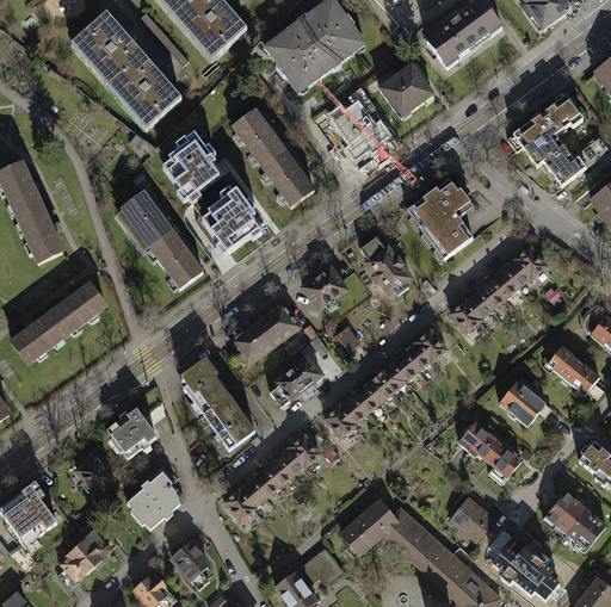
[(171,0),(217,55),(246,30),(221,0),(171,0)]
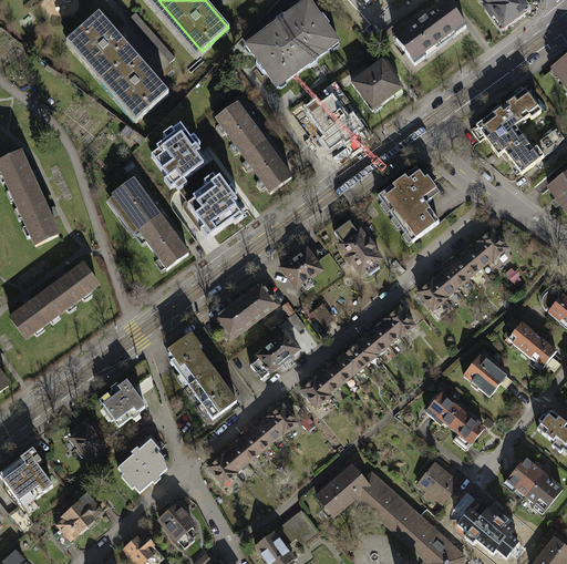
[(301,0),(246,41),(277,85),(342,38),(315,0),(301,0)]
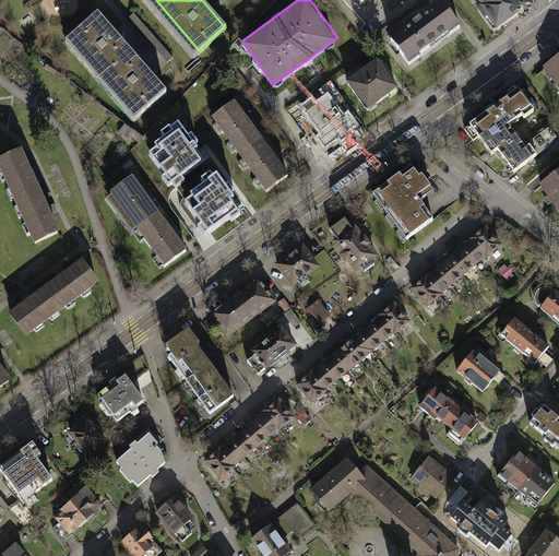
[(441,0),(393,36),(411,60),(459,24),(441,0)]
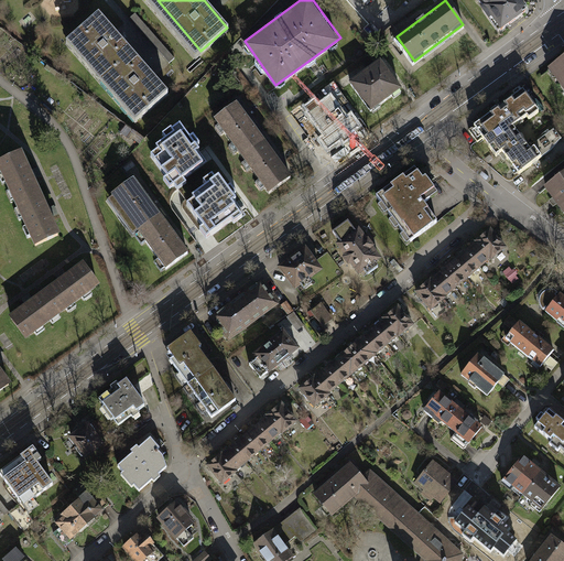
[(484,0),(486,2),(481,7),(488,17),(491,14),(500,28),(525,10),(527,6),(524,1),(523,0),(484,0)]
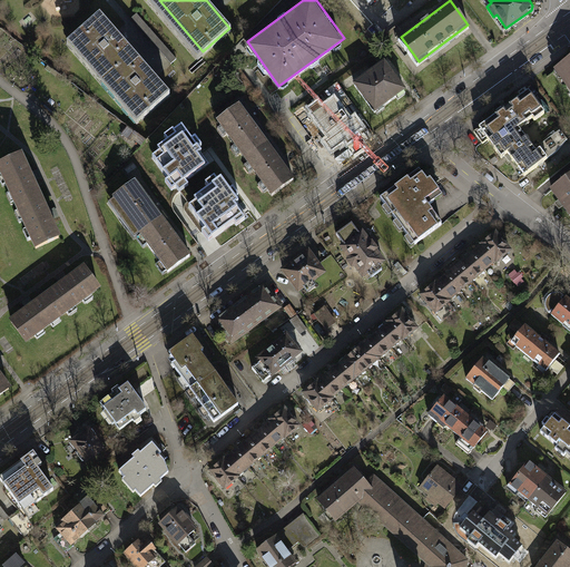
[(137,11),(133,15),(172,59),(176,55),(137,11)]
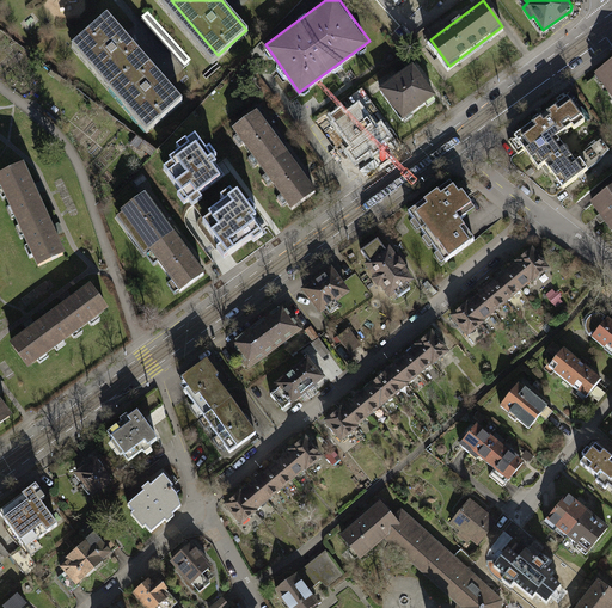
[(151,124),(181,100),(109,13),(78,38),(151,124)]
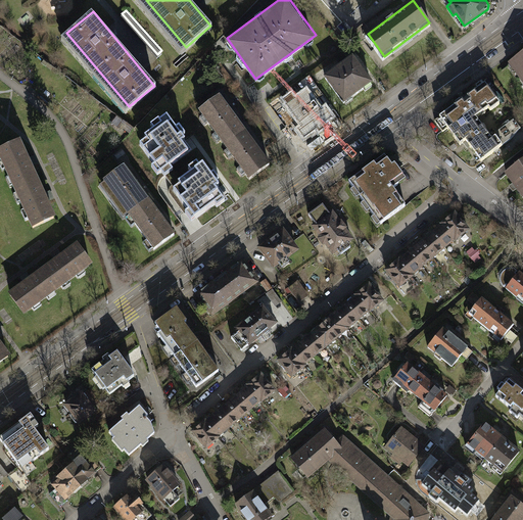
[(355,52),(326,75),(344,100),(375,79),(355,52)]
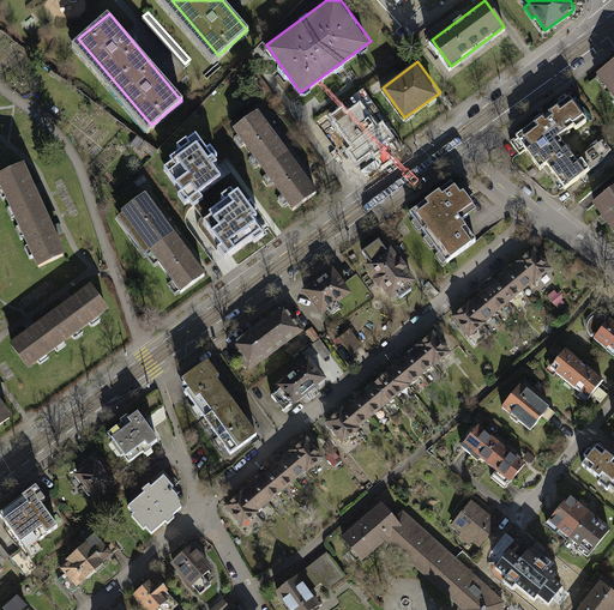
[(613,61),(602,71),(608,80),(607,85),(613,92),(613,61)]
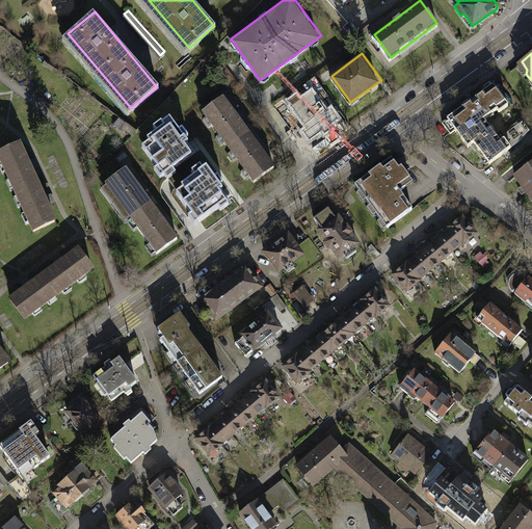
[(495,83),(444,121),(451,131),(456,127),(458,130),(473,118),(476,124),(485,117),(499,107),(501,109),(510,103),(495,83)]
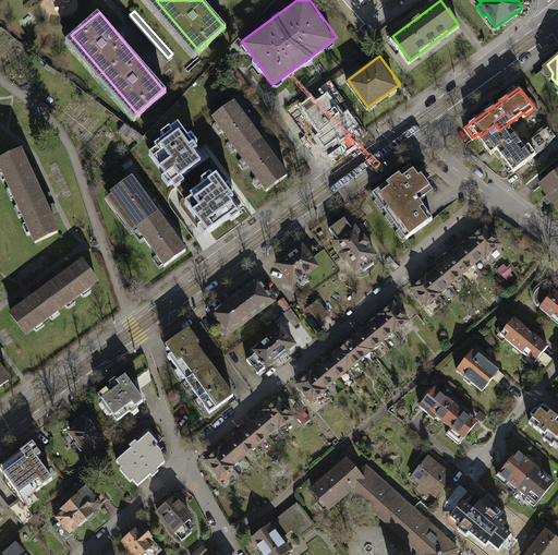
[(312,97),(304,103),(307,107),(305,108),(322,131),(317,134),(325,144),(339,133),(341,136),(349,131),(347,128),(355,121),(348,111),(343,115),(327,94),(315,101),(312,97)]
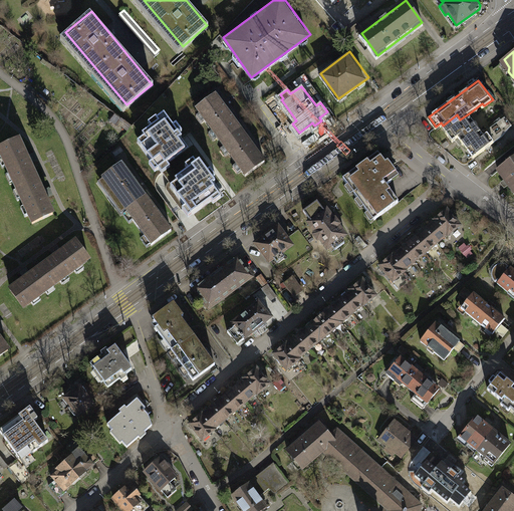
[(196,105),(221,140),(240,125),(215,91),(196,105)]
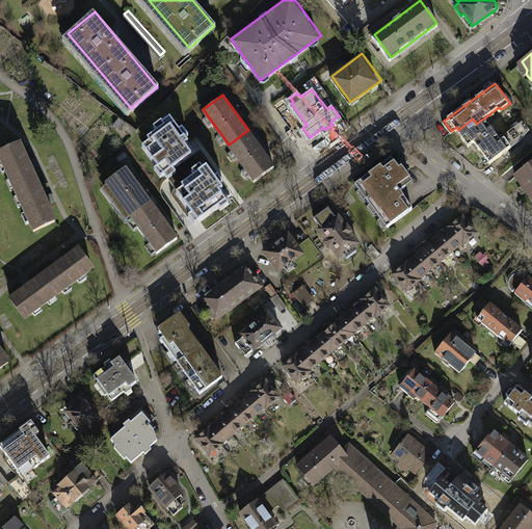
[(162,176),(194,153),(192,149),(189,146),(191,144),(173,117),(137,142),(162,176)]
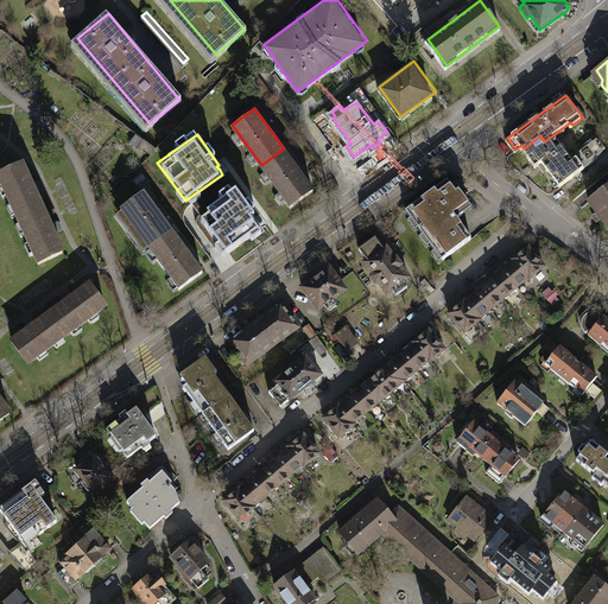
[(574,159),(555,134),(544,141),(540,135),(524,148),(537,165),(543,161),(561,185),(586,166),(578,157),(574,159)]
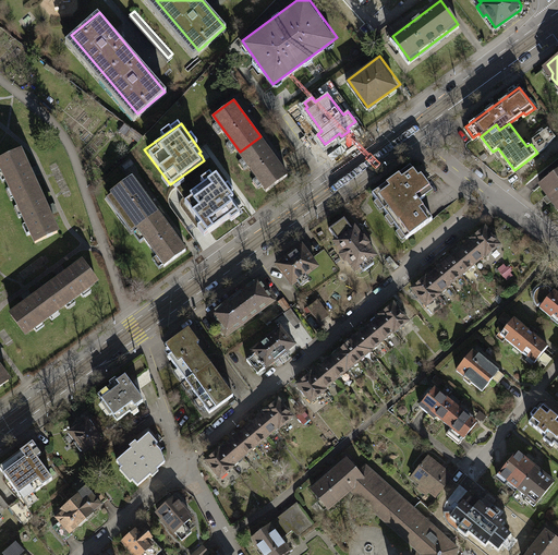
[(531,144),(537,153),(546,147),(557,135),(550,125),(529,142),(531,144)]
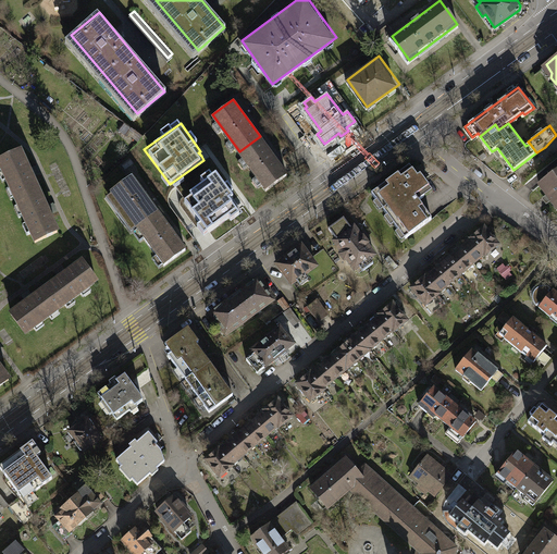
[(287,172),(260,136),(239,151),(265,187),(287,172)]
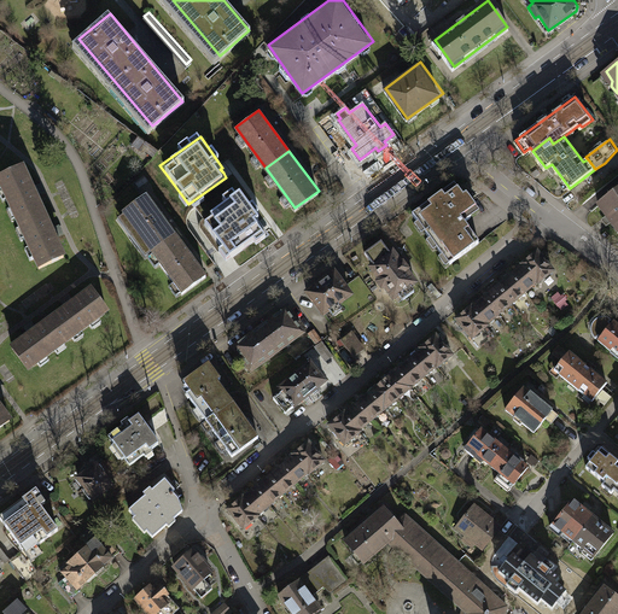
[(0,175),(0,181),(19,224),(31,218),(30,215),(44,209),(38,196),(33,185),(23,165),(0,175)]
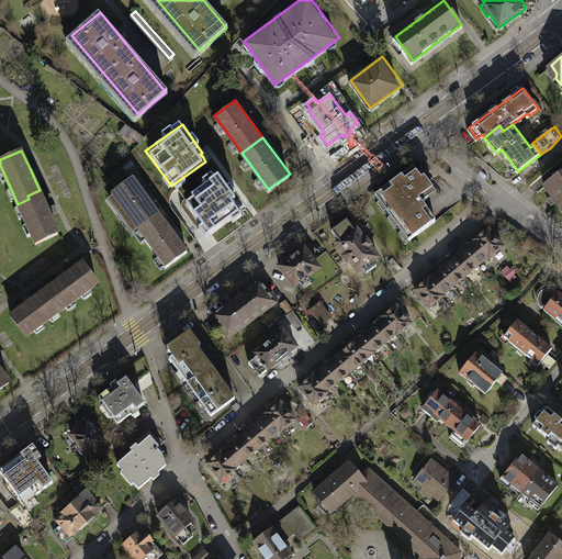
[(423,176),(414,165),(377,192),(408,237),(436,217),(423,200),(429,196),(426,191),(434,186),(425,174),(423,176)]
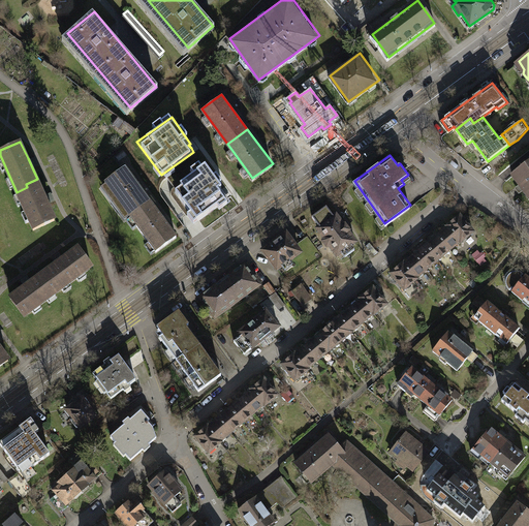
[(528,161),(509,177),(528,200),(528,199),(528,161)]
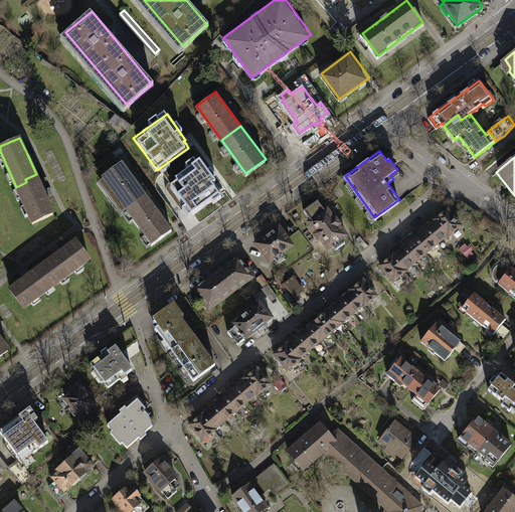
[(103,176),(128,209),(147,194),(122,161),(103,176)]
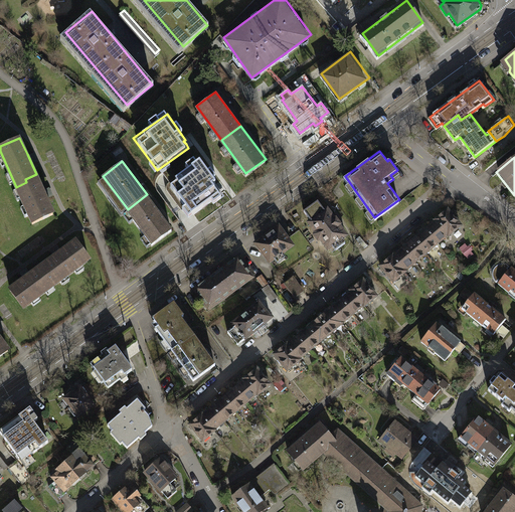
[(191,218),(223,195),(221,192),(218,189),(220,187),(201,162),(168,185),(191,218)]
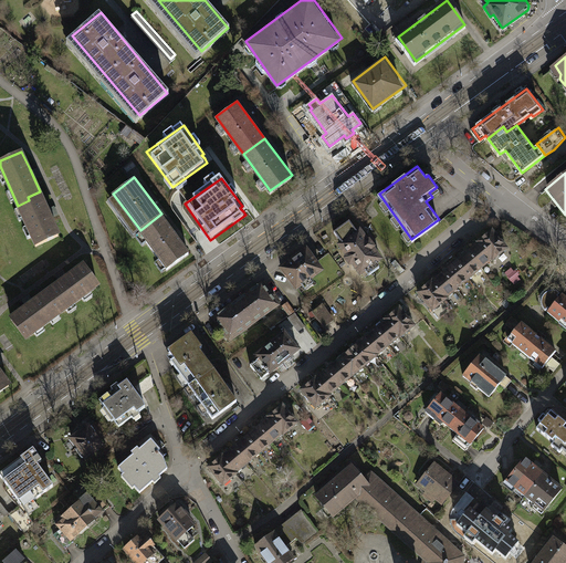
[(45,204),(40,191),(28,197),(29,200),(18,206),(35,243),(59,232),(52,217),(45,204)]
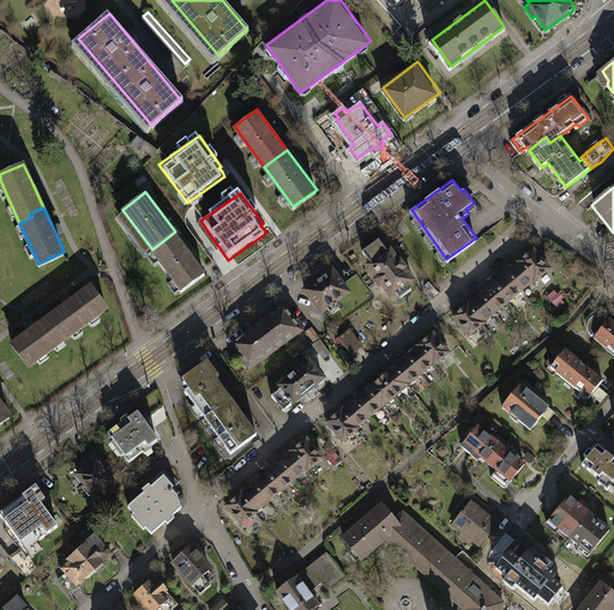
[(205,272),(175,231),(152,249),(182,289),(205,272)]
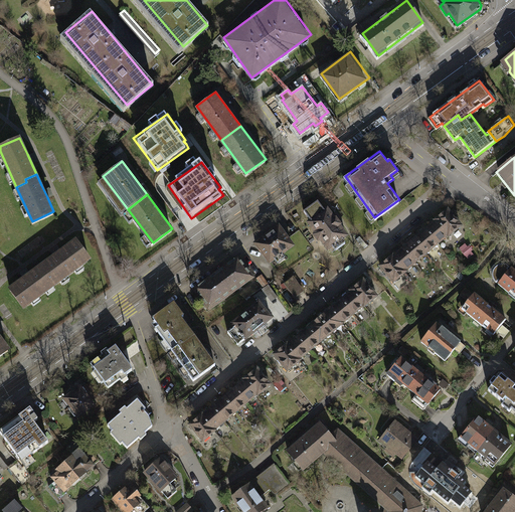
[(325,209),(318,199),(304,209),(311,218),(309,220),(315,228),(315,232),(319,237),(322,237),(328,245),(346,232),(339,223),(340,222),(336,216),(334,217),(327,207),(325,209)]
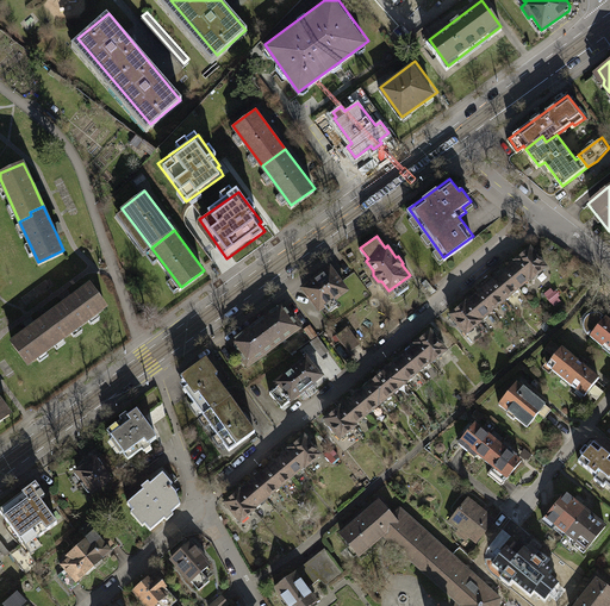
[(516,257),(517,258),(529,275),(531,276),(546,264),(530,245),(516,257)]
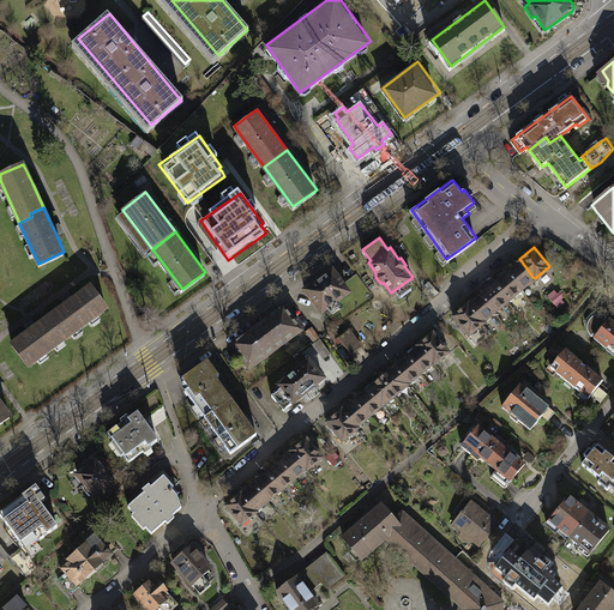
[(521,288),(533,277),(521,260),(507,271),(521,288)]
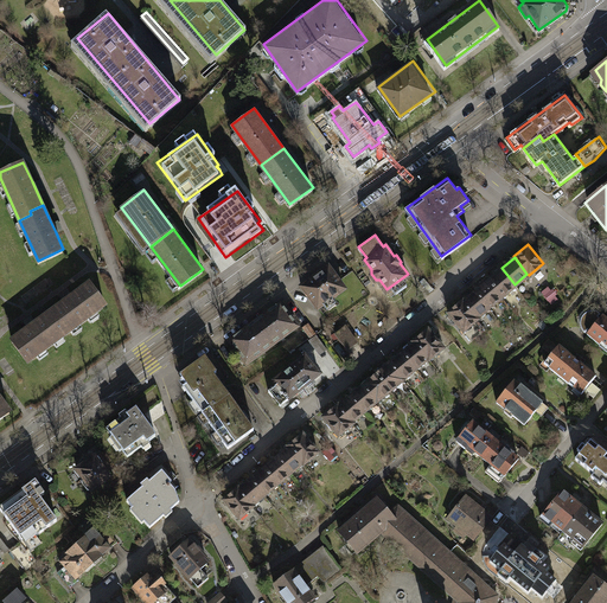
[(344,287),(328,265),(301,284),(318,306),(344,287)]
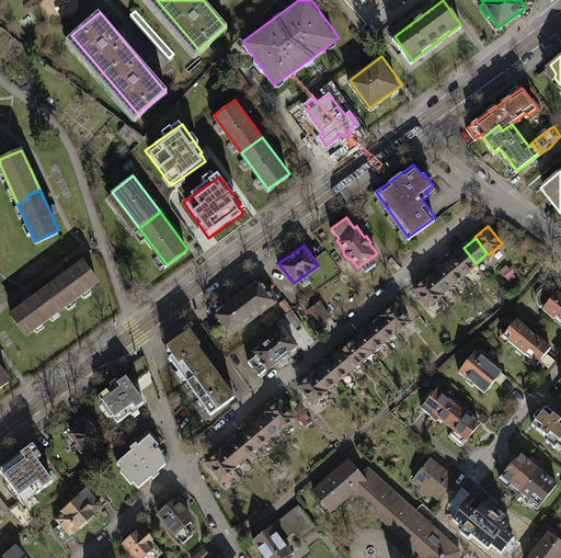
[(464,273),(476,263),(464,248),(451,258),(464,273)]
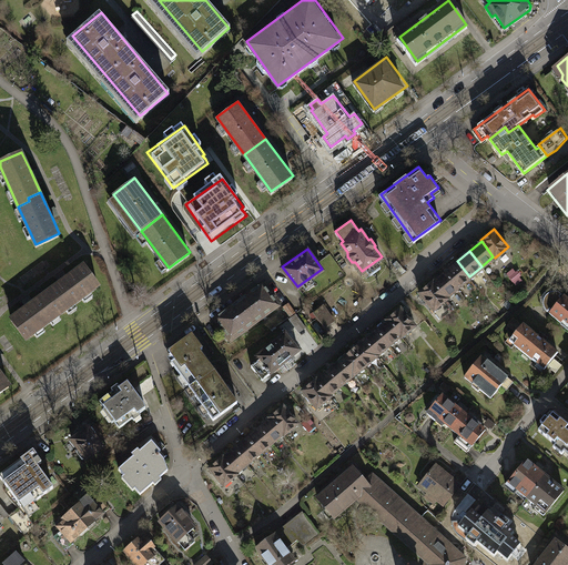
[(458,286),(469,276),(457,261),(445,272),(458,286)]
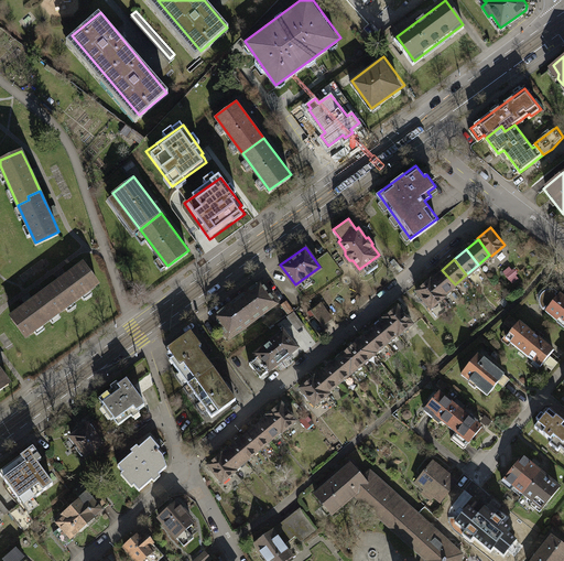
[(72,269),(46,288),(54,299),(57,295),(65,306),(99,282),(84,260),(72,269)]
